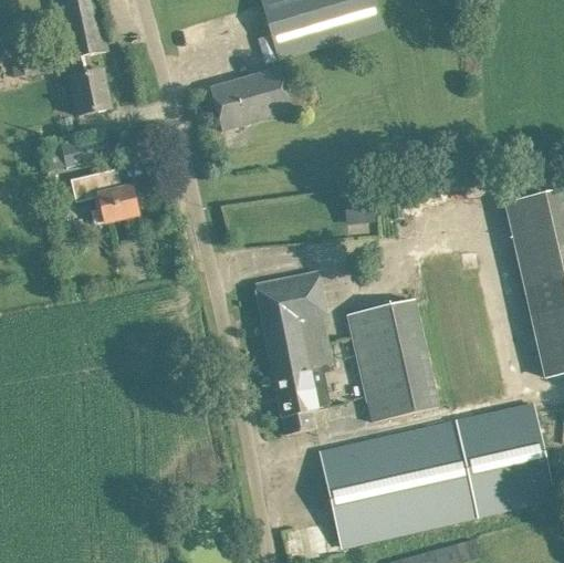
[(55,0),(68,58),(86,54),(105,50),(95,0),(55,0)]
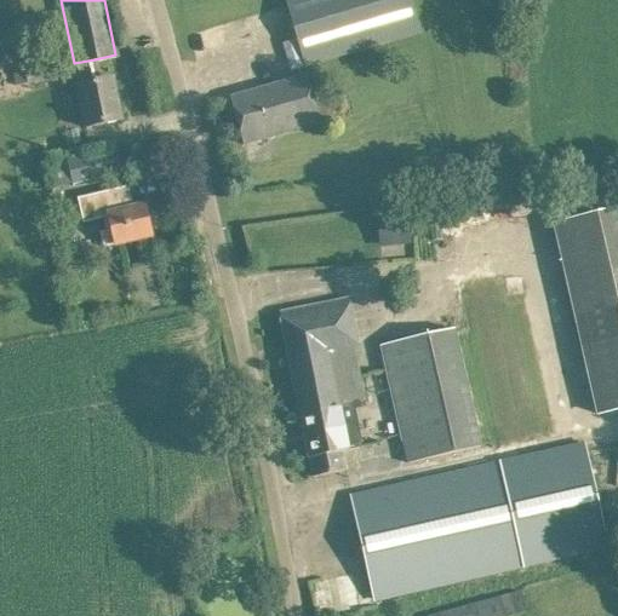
[(284,0),(295,36),(318,29),(325,57),(418,29),(410,0),(284,0)]
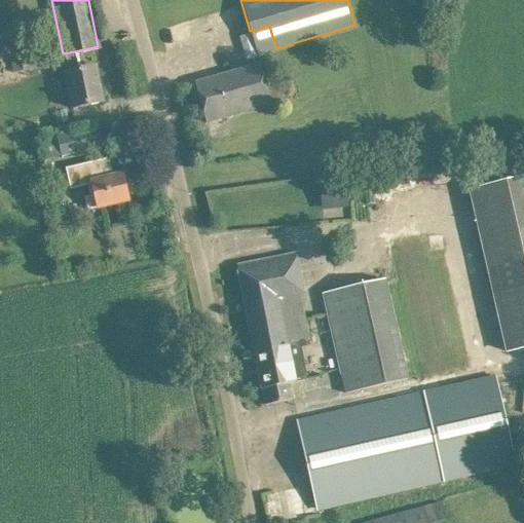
[(80,50),(63,53),(66,68),(63,69),(70,106),(101,100),(94,64),(83,66),(80,50)]
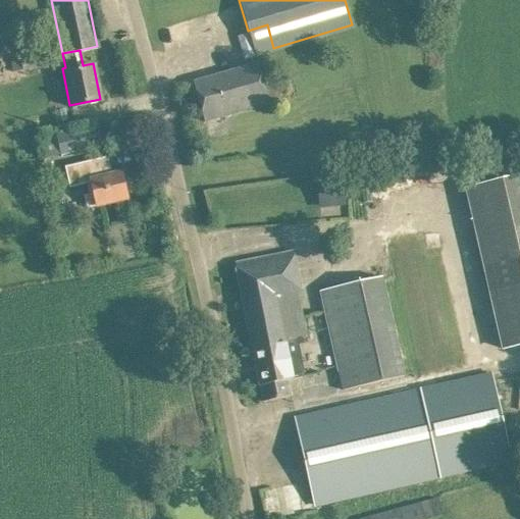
[(36,52),(19,54),(21,68),(39,65),(36,52)]
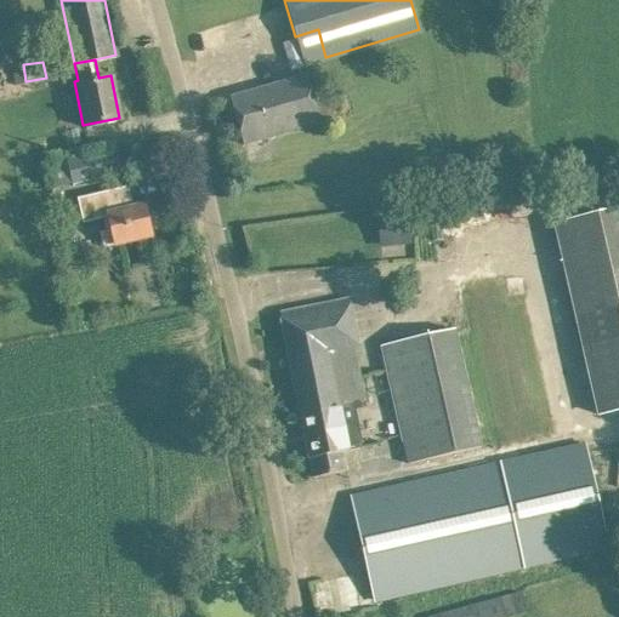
[(305,73),(251,89),(228,96),(242,142),(318,119),(305,73)]
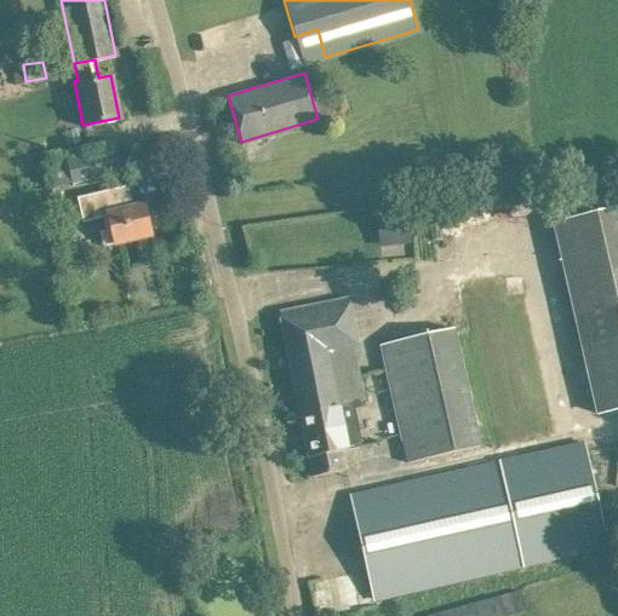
[(64,157),(69,177),(116,165),(112,145),(64,157)]
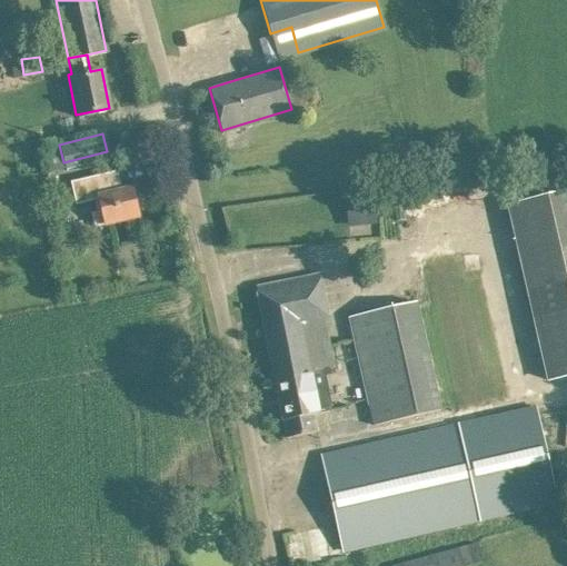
[(92,195),(96,207),(88,210),(92,224),(102,220),(102,224),(137,215),(130,186),(120,188),(115,169),(68,180),(73,200),(92,195)]
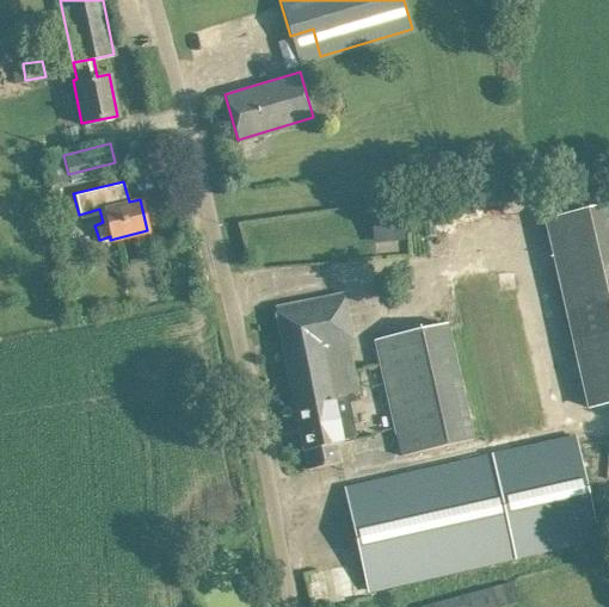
[(608,202),(548,216),(590,404),(608,400),(608,202)]
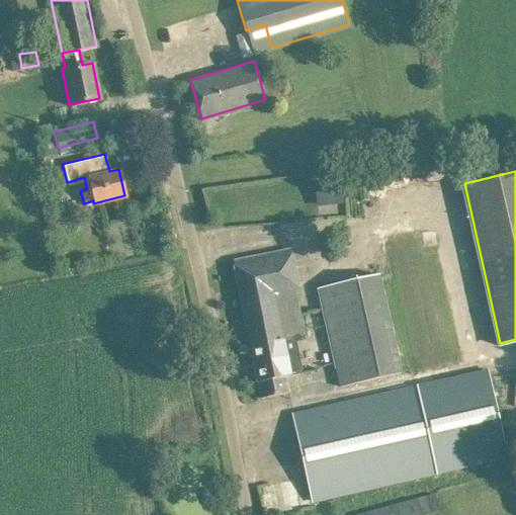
[(232,259),(248,338),(302,327),(292,286),(296,286),(288,248),(232,259)]
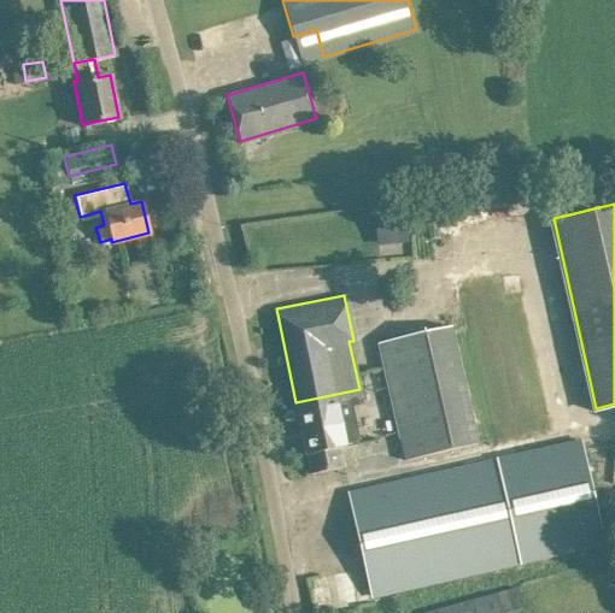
[(450,325),(402,336),(378,341),(404,458),(475,442),(450,325)]
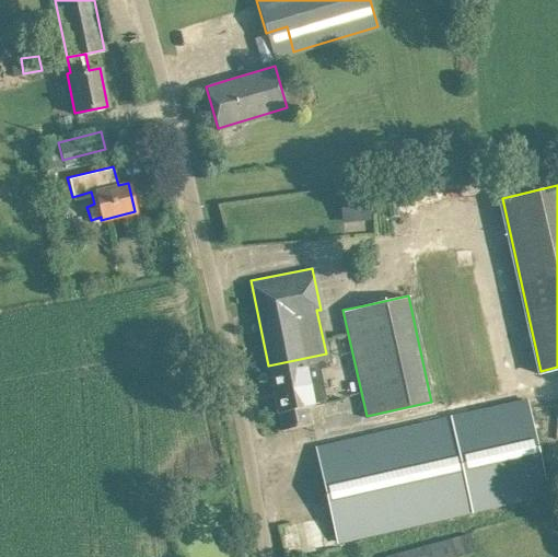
[(326,354),(268,366),(281,429),(311,422),(307,405),(326,402),(318,368),(325,367),(324,361),(327,360),(326,354)]
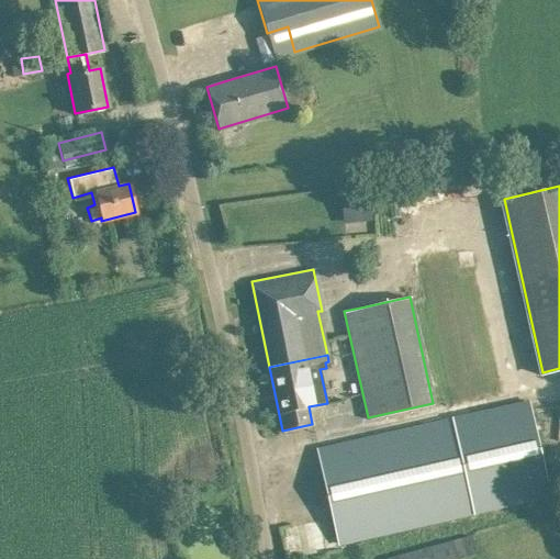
[(527,400),(451,417),(473,512),(548,494),(527,400)]
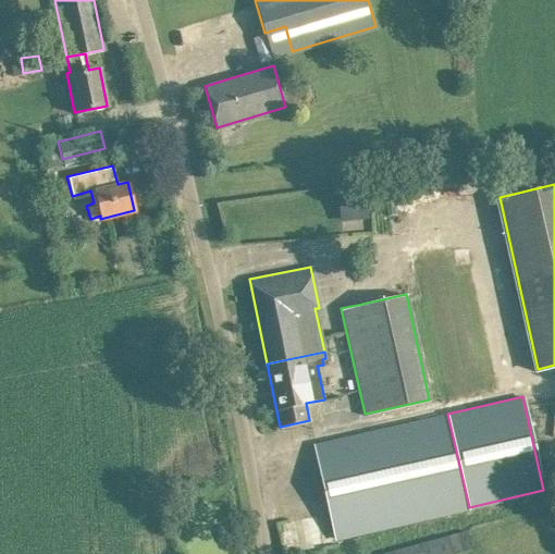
[(469,507),(447,414),(313,443),(335,537),(469,507)]
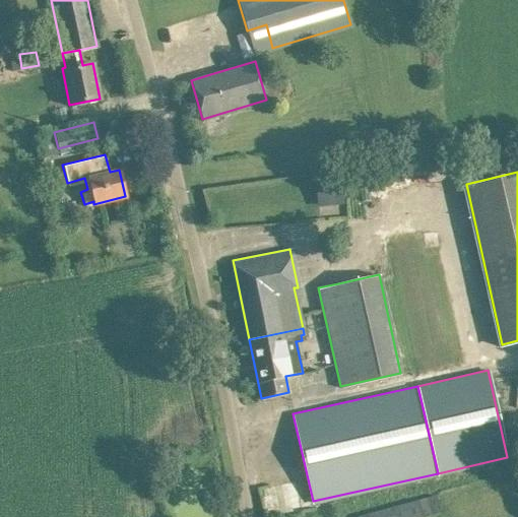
[(357,516),(417,516),(414,502),(357,516)]
